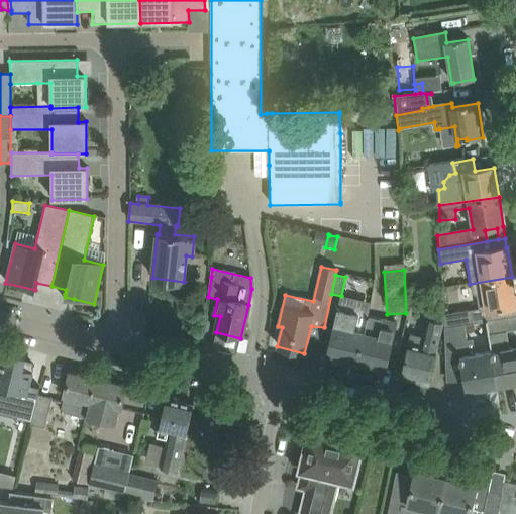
[(472,295),(477,298),(480,322),(487,321),(515,316),(515,302),(512,277),(470,284),(472,295)]
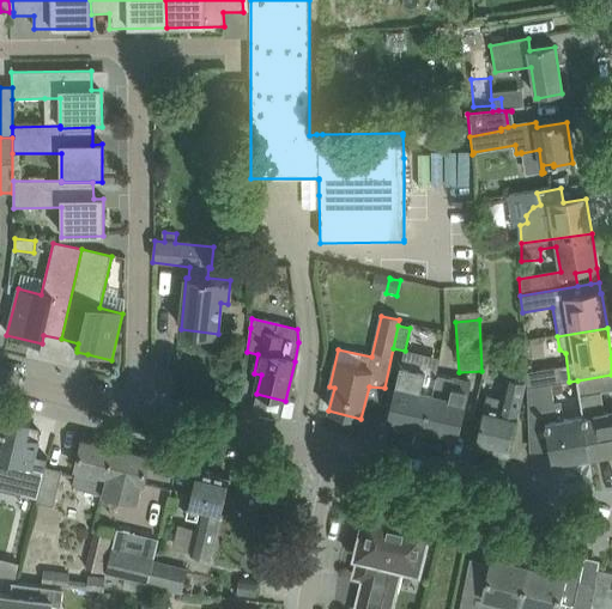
[(508,454),(514,430),(523,383),(526,383),(526,375),(526,371),(510,367),(508,379),(503,401),(486,397),(482,422),(476,445),(482,446),(483,450),(489,451),(491,449),(508,454)]
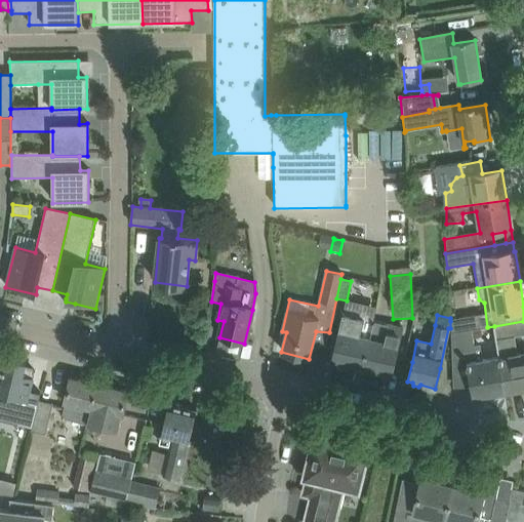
[(373,324),(363,322),(363,321),(344,316),(337,345),(332,364),(349,368),(350,365),(363,367),(370,336),(373,324)]
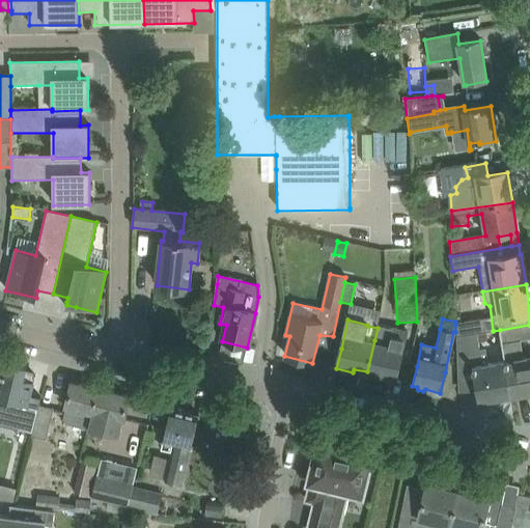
[(455,336),(467,335),(477,333),(485,332),(483,320),(455,325),(455,332),(455,336)]
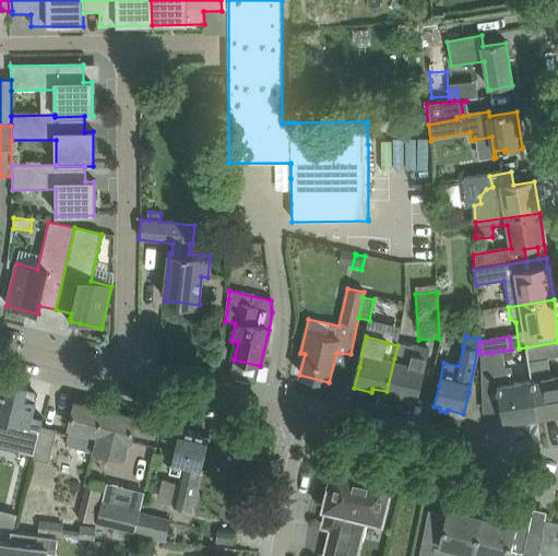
[(557,377),(550,378),(547,358),(557,356),(557,342),(526,347),(526,349),(529,362),(532,381),(538,418),(557,414),(557,377)]
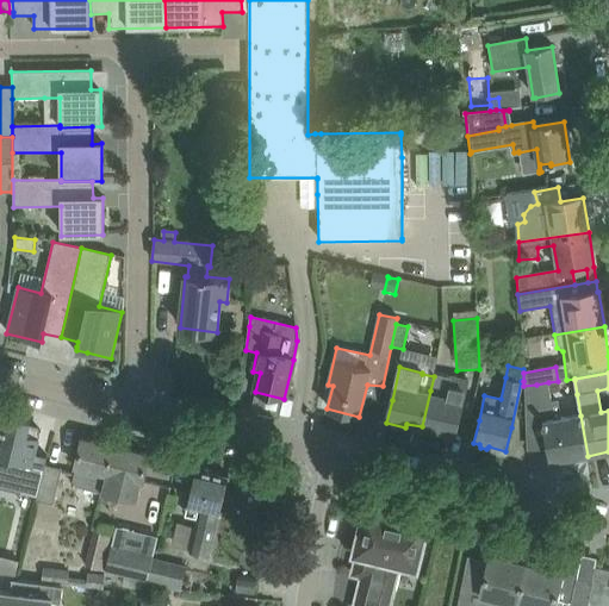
[(430,391),(422,426),(455,435),(461,412),(467,382),(452,379),(447,395),(430,391)]
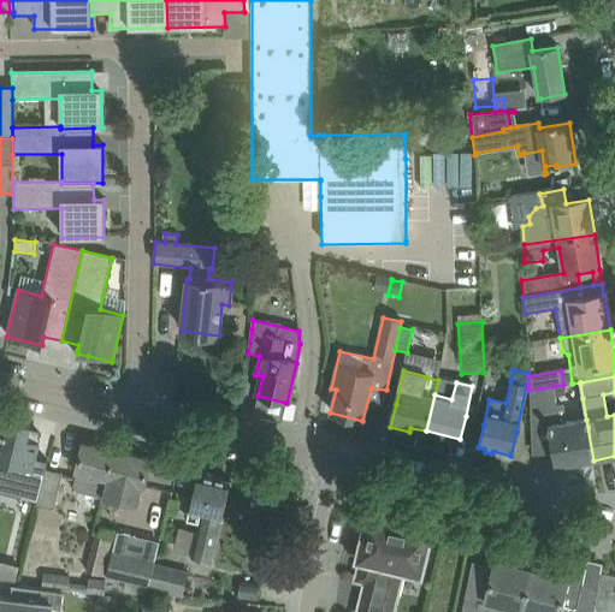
[(586,420),(560,423),(554,386),(528,390),(531,433),(548,433),(555,467),(593,461),(586,420)]
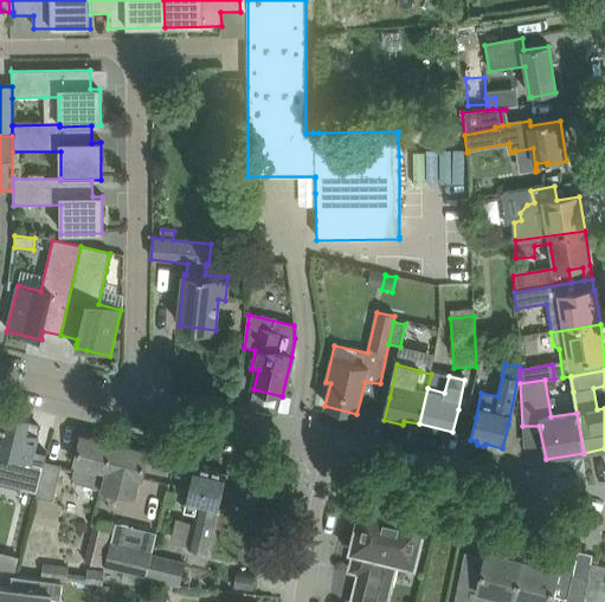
[(32,498),(36,499),(44,464),(32,461),(40,429),(27,427),(30,420),(5,414),(1,427),(0,429),(5,431),(0,452),(0,457),(27,464),(21,486),(34,490),(32,498)]
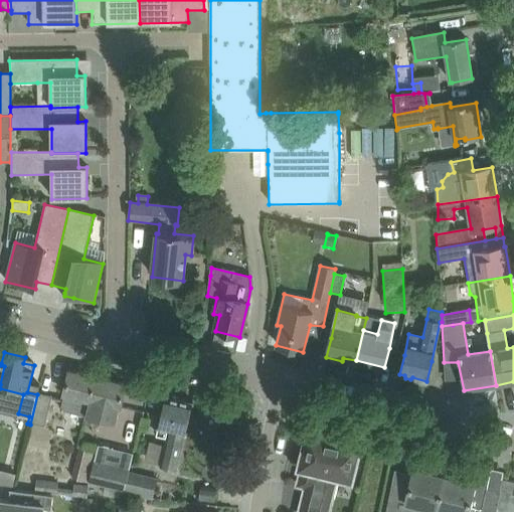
[(59,412),(84,417),(96,377),(69,371),(59,412)]
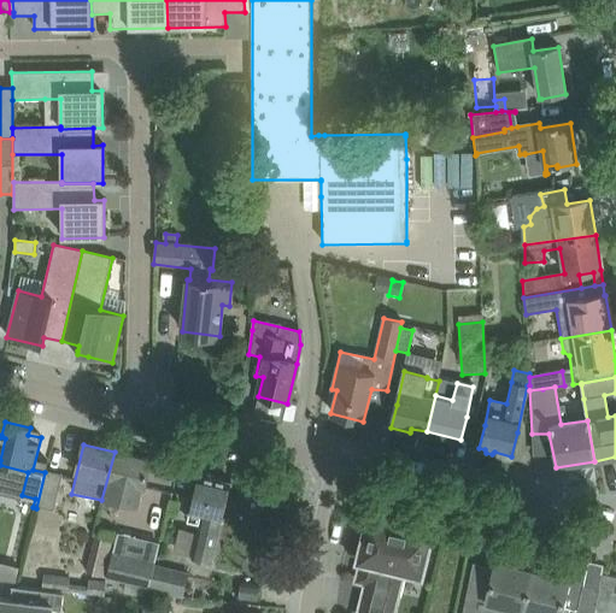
[(101,500),(125,506),(139,508),(150,460),(115,452),(101,500)]
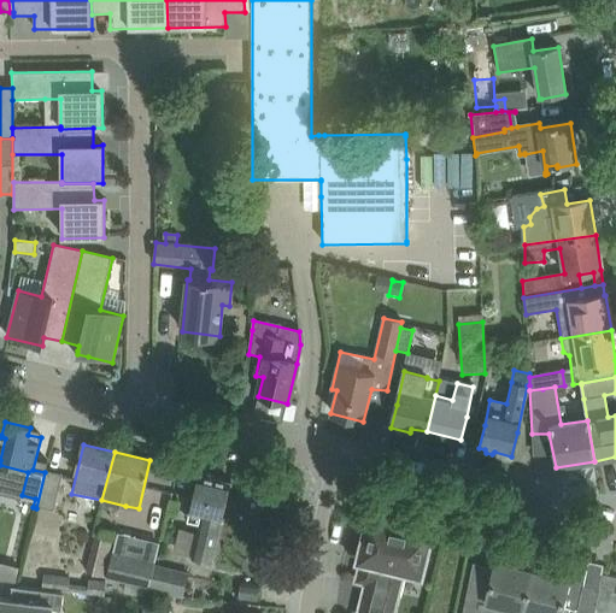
[(63,476),(45,472),(36,508),(54,512),(56,504),(63,476)]
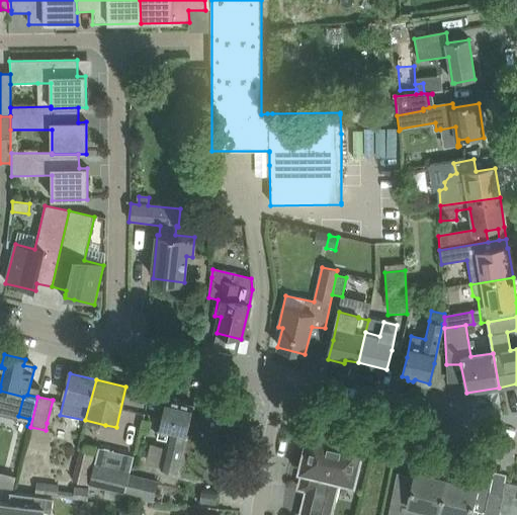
[(167,441),(161,468),(161,469),(177,474),(185,438),(186,438),(193,406),(180,403),(178,401),(173,399),(171,401),(166,400),(161,420),(158,439),(167,441)]
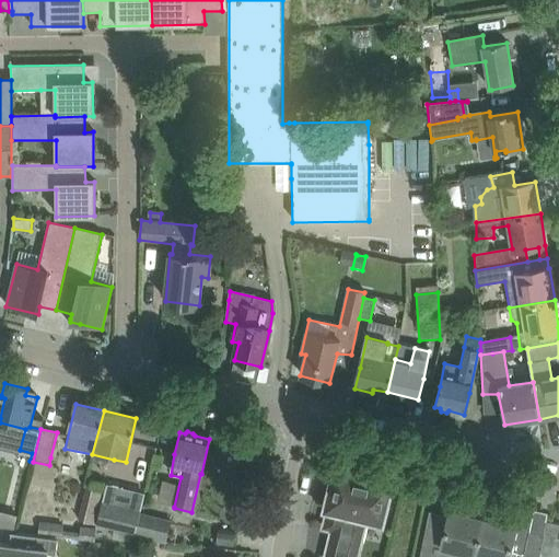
[(357,556),(365,521),(382,524),(392,483),(335,470),(325,511),(328,512),(324,530),(333,532),(326,556),(357,556)]
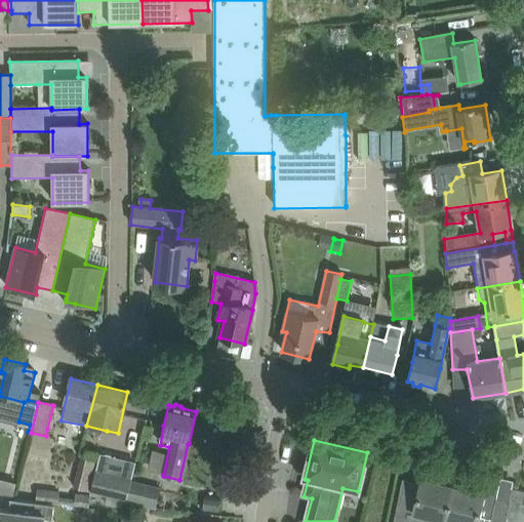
[(80,457),(72,490),(91,495),(97,472),(95,471),(97,463),(80,457)]
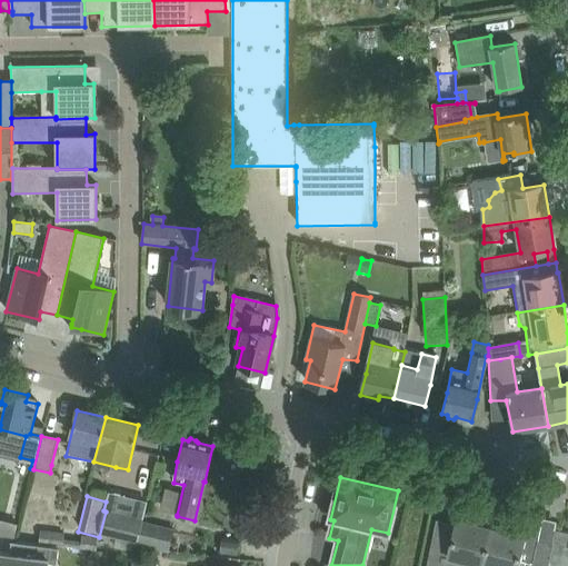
[(141,522),(106,512),(99,537),(136,547),(141,522)]
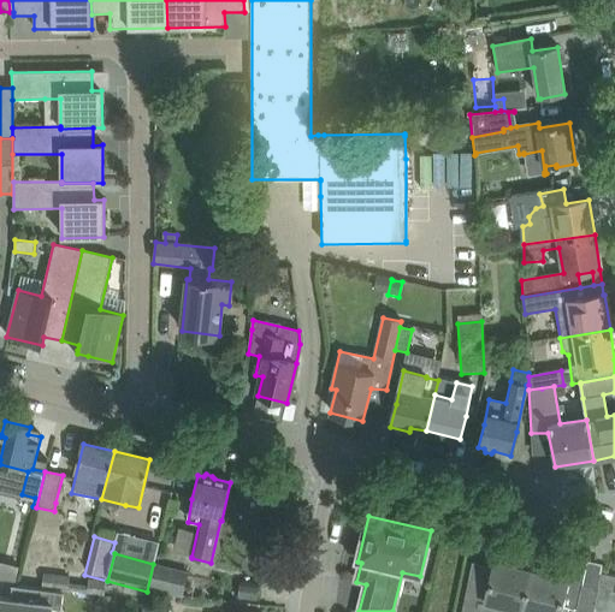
[(520,611),(531,571),(494,563),(491,575),(471,570),(461,611),(520,611)]
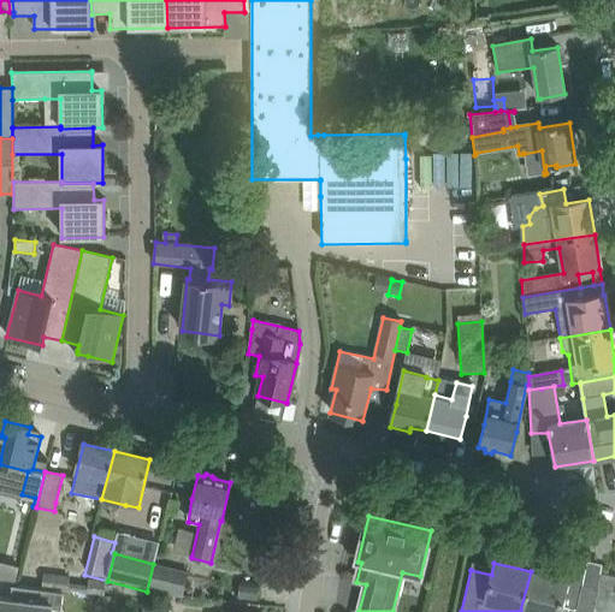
[(4,564),(0,580),(15,582),(18,568),(4,564)]
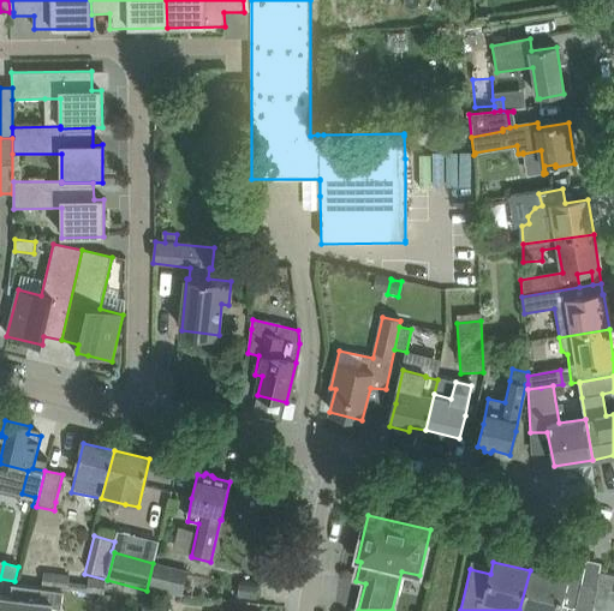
[(153,563),(147,591),(180,599),(188,573),(153,563)]
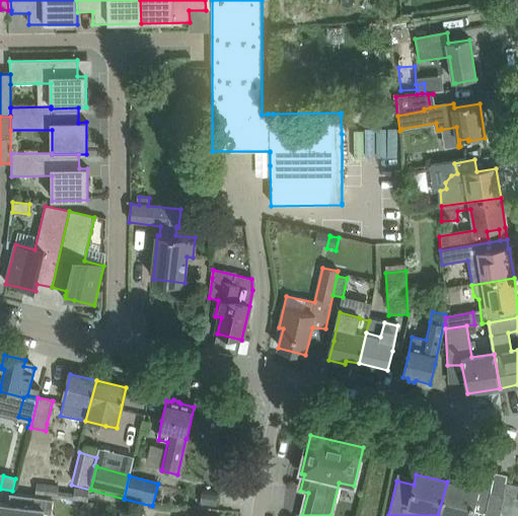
[(477,515),(478,513),(472,511),(473,504),(477,490),(447,482),(438,515),(477,515)]
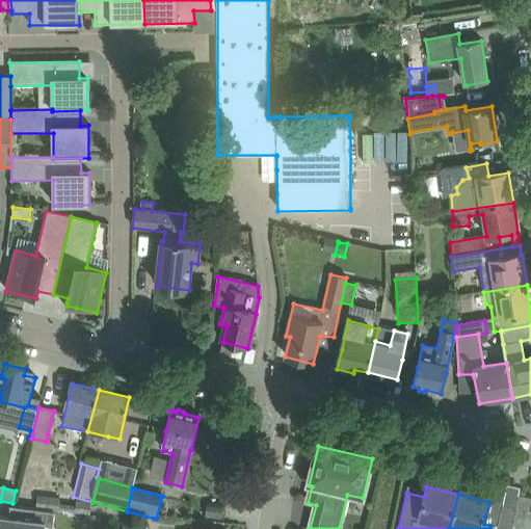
[(530,528),(530,511),(529,511),(530,501),(530,498),(519,496),(515,508),(510,528),(530,528)]
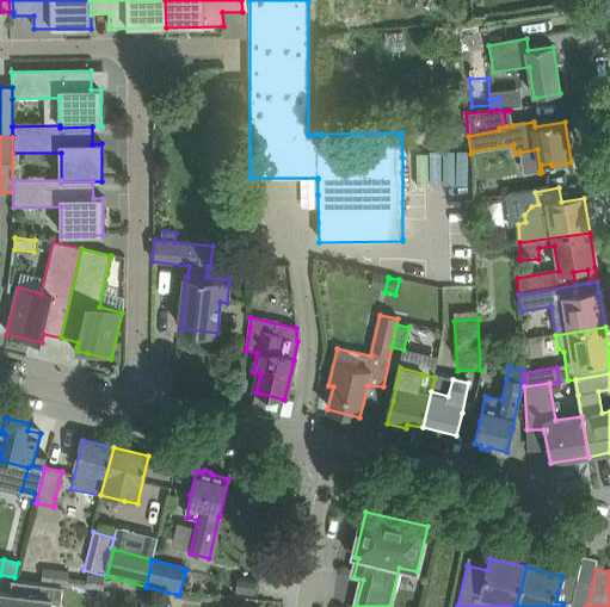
[(62,588),(66,589),(67,580),(68,574),(42,570),(41,586),(62,588)]
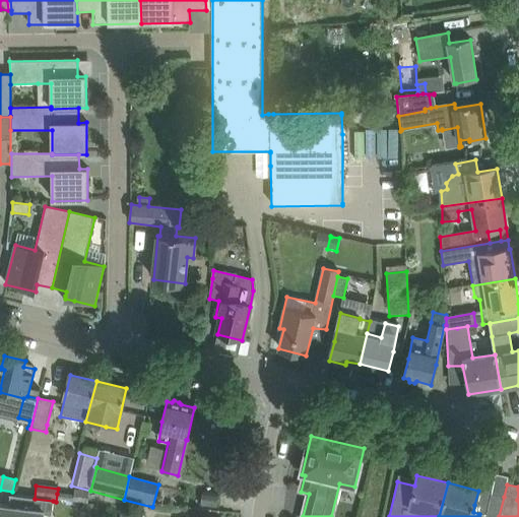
[(73,503),(87,504),(89,493),(74,491),(74,496),(73,503)]
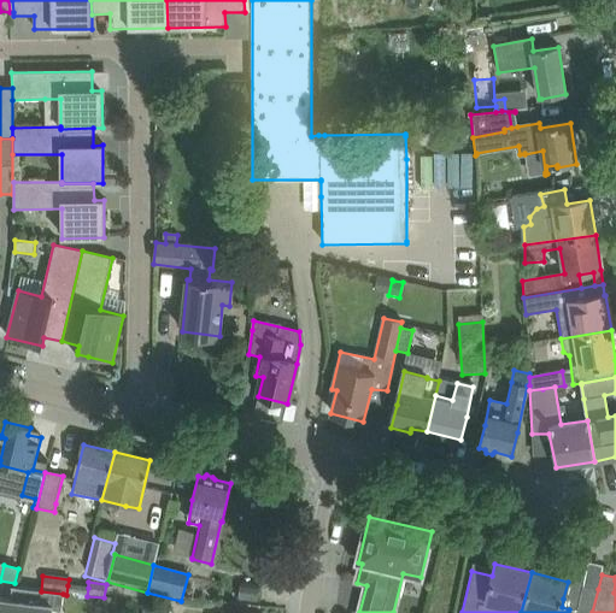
[(576,612),(592,612),(598,589),(584,585),(579,603),(576,612)]
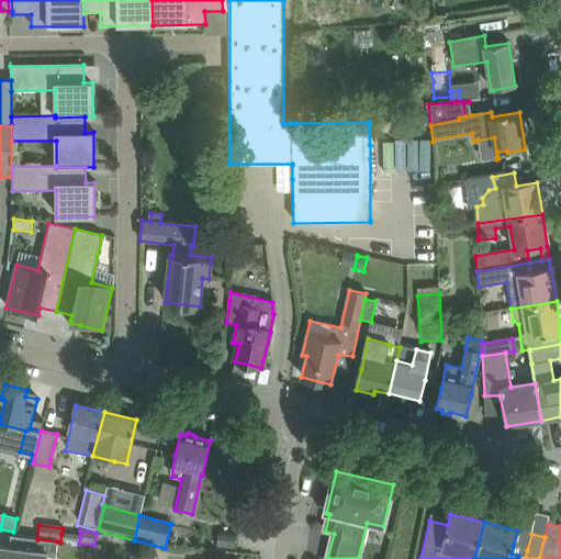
[(234,550),(235,537),(219,535),(216,549),(234,550)]
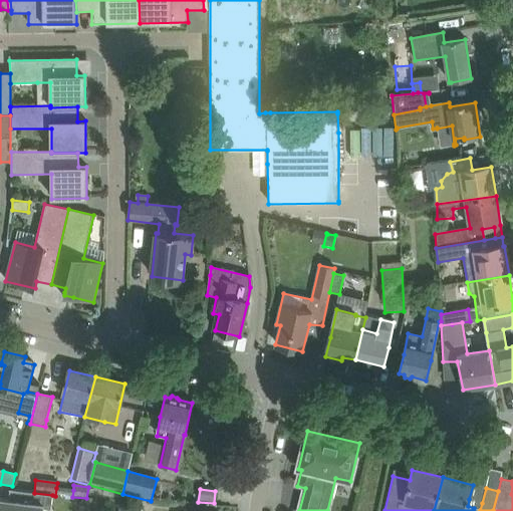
[(42,510),(42,509),(50,510),(52,495),(34,493),(10,490),(9,501),(0,499),(0,510),(42,510)]
